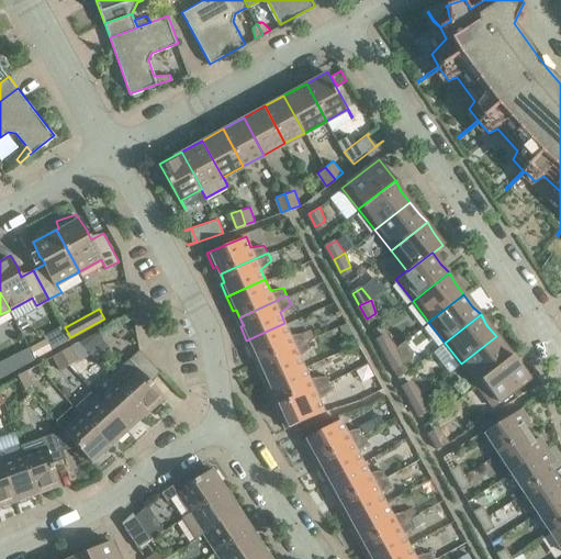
[(290,334),(284,323),(246,341),(253,354),(256,353),(259,360),(306,339),(303,332),(290,334)]
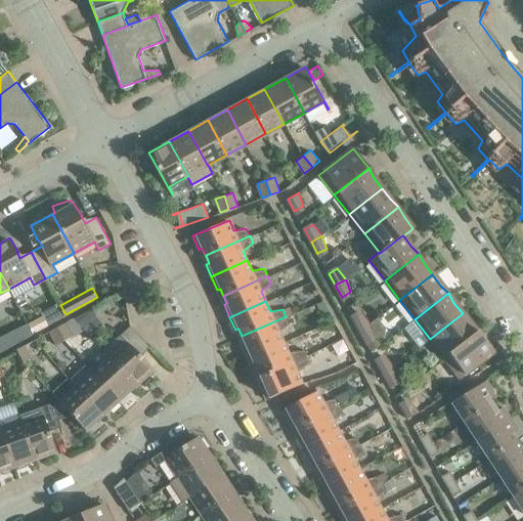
[(48,321),(64,313),(58,303),(43,312),(48,321)]
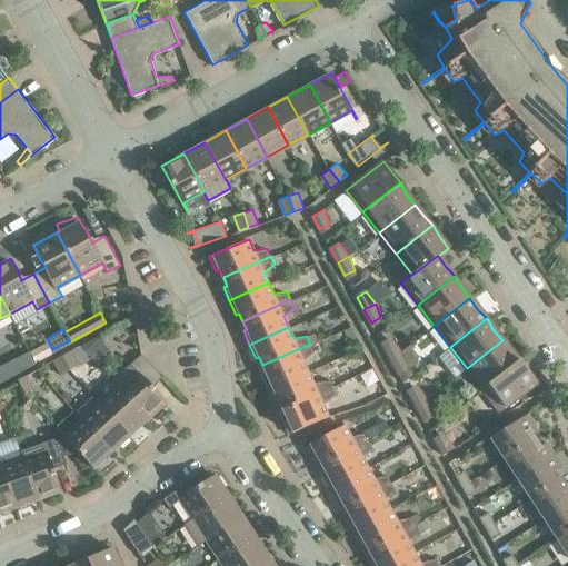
[(390,357),(401,350),(392,339),(382,344),(390,357)]
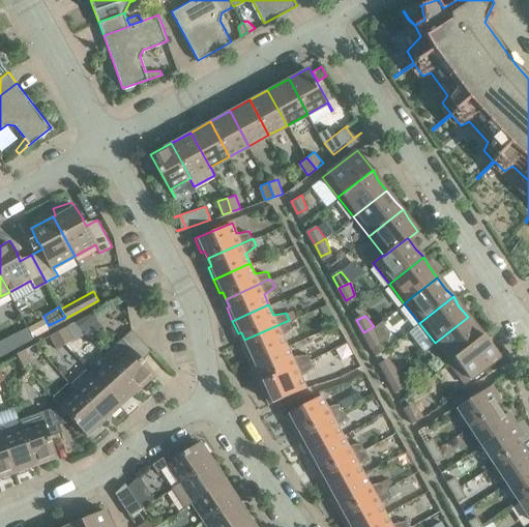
[(476,327),(468,317),(435,343),(449,361),(485,334),(476,327)]
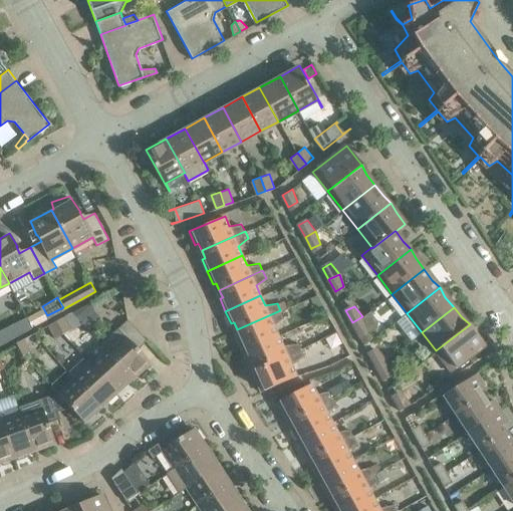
[(32,326),(46,318),(46,317),(41,308),(27,316),(32,325),(32,326)]
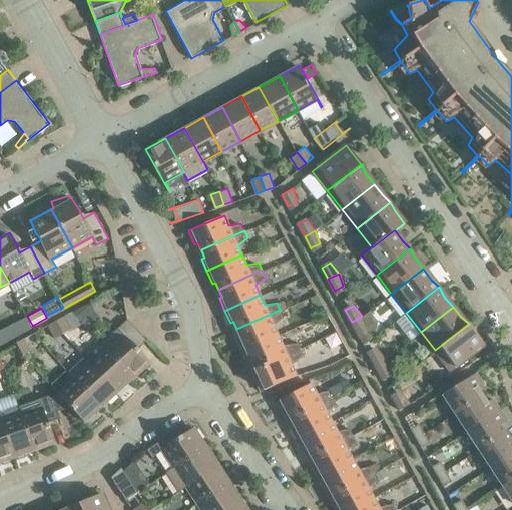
[(283,317),(280,310),(236,329),(239,336),(236,338),(242,350),(278,334),(274,325),(283,317)]
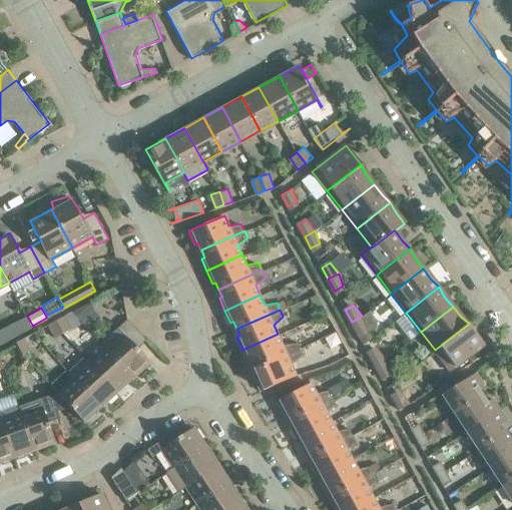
[(358,334),(367,329),(362,316),(352,322),(358,334)]
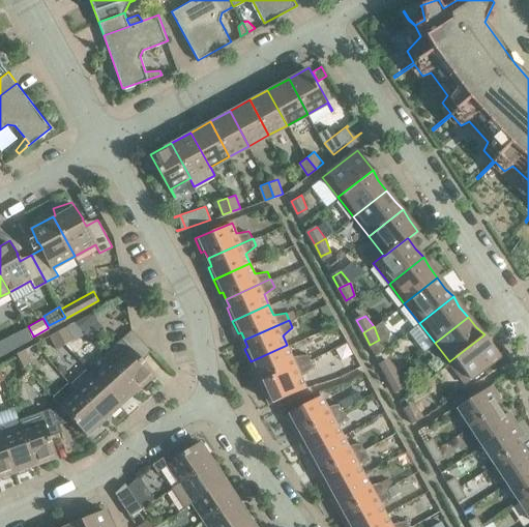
[(63,344),(70,340),(63,327),(56,330),(63,344)]
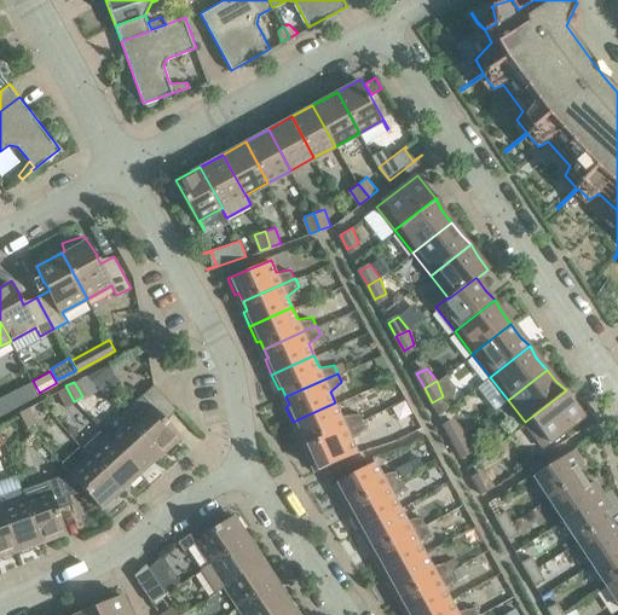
[(174,407),(179,412),(180,412),(154,383),(122,413),(128,421),(130,419),(161,454),(180,436),(163,417),(174,407)]
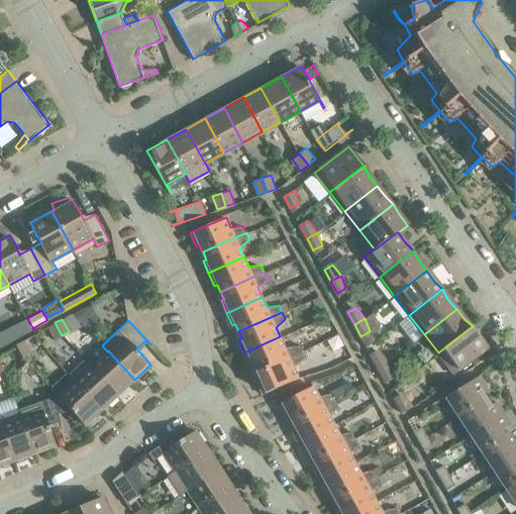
[(56,338),(62,335),(55,322),(48,326),(56,338)]
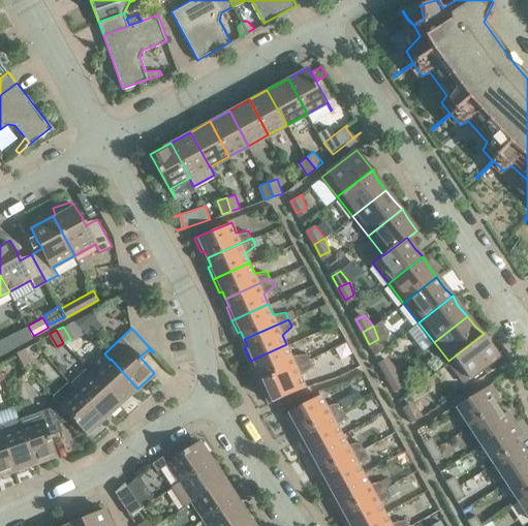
[(499,354),(484,334),(448,361),(465,381),(499,354)]
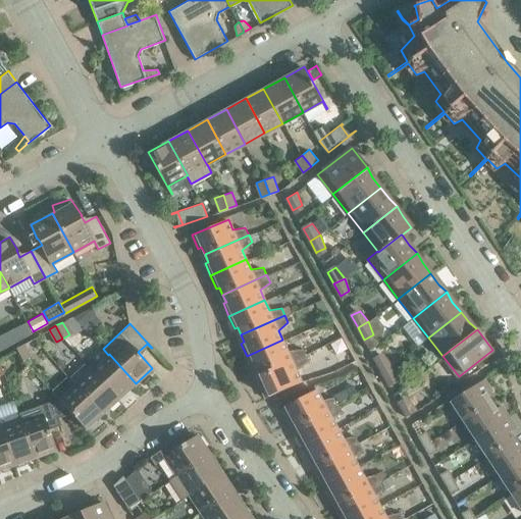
[(0,347),(1,349),(15,341),(10,330),(0,334),(0,347)]
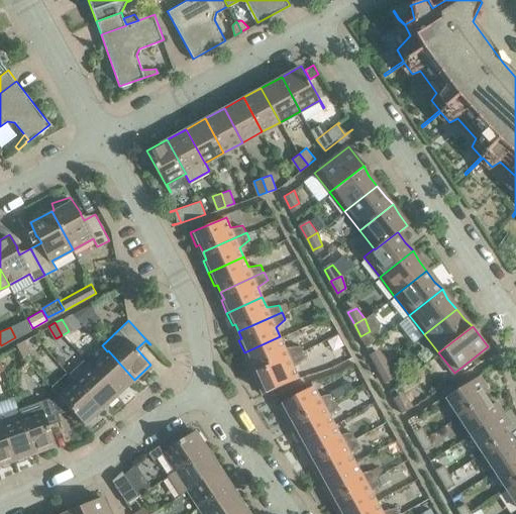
[(303,350),(300,343),(284,346),(280,336),(244,352),(250,366),(253,364),(256,372),(303,350)]
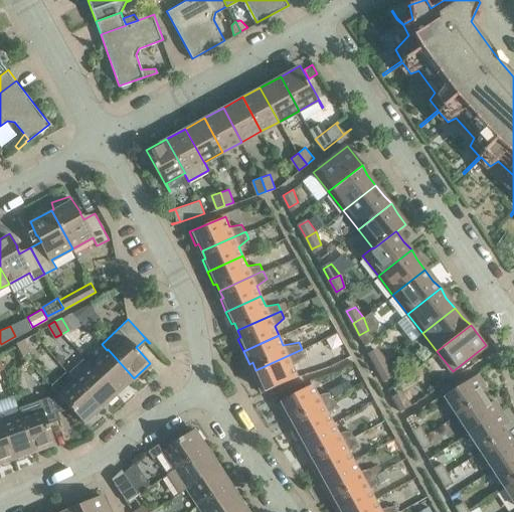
[(23,355),(31,350),(24,338),(16,342),(23,355)]
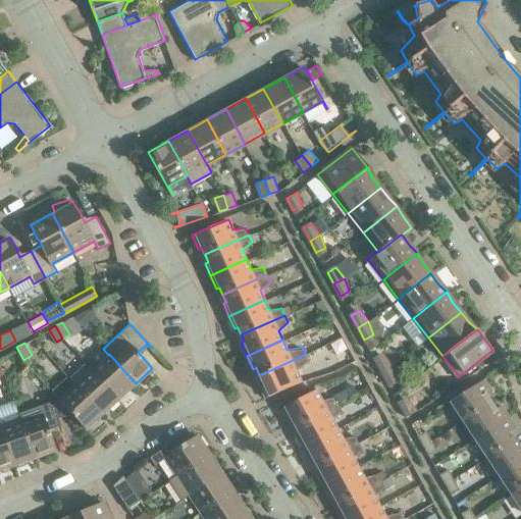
[(108,355),(93,369),(119,399),(136,383),(109,354),(108,355)]
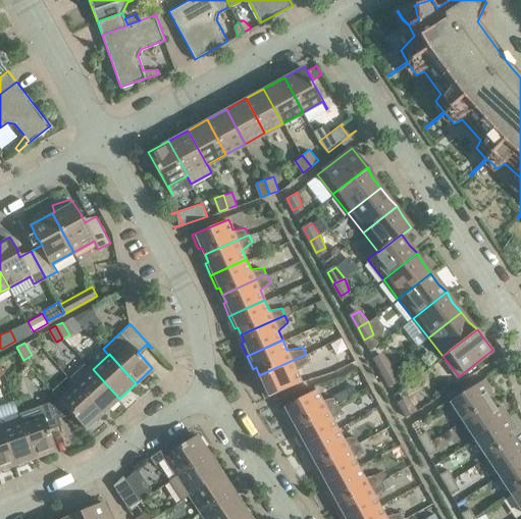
[(309,360),(306,354),(259,375),(262,382),(259,383),(265,397),(301,381),(297,370),(309,360)]
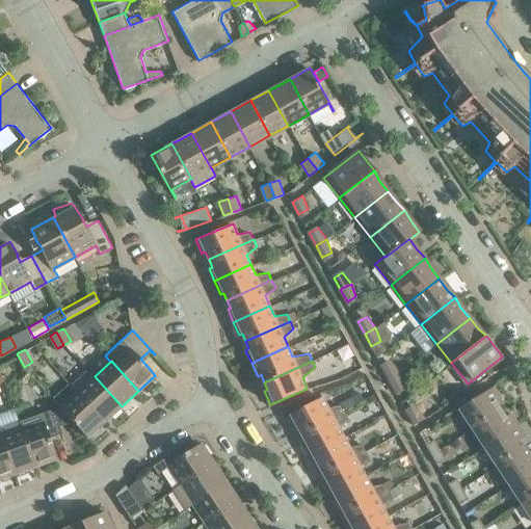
[(389,378),(399,372),(391,361),(382,366),(389,378)]
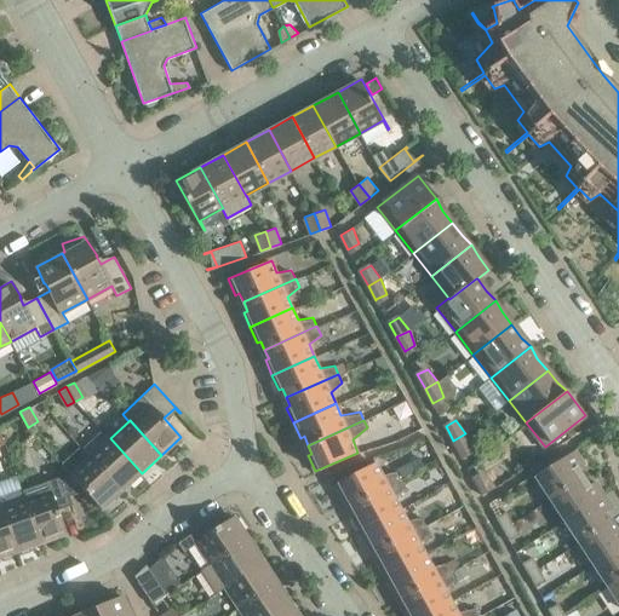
[(90,456),(91,456),(122,490),(142,473),(110,438),(104,430),(82,449),(90,456)]
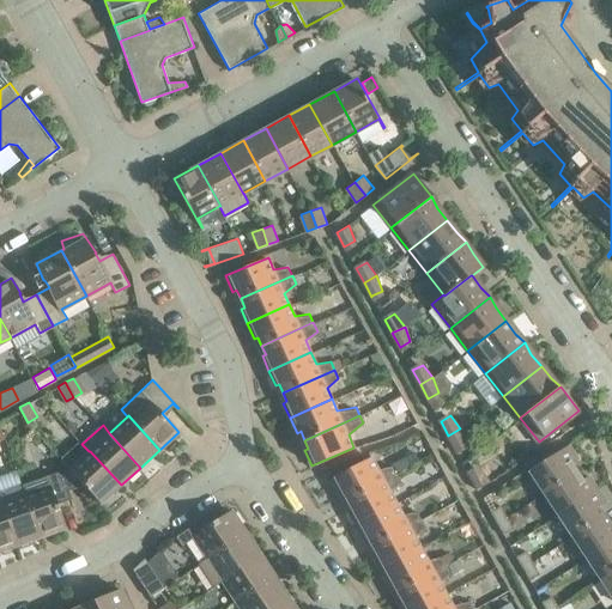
[(455,449),(466,444),(460,428),(448,436),(455,449)]
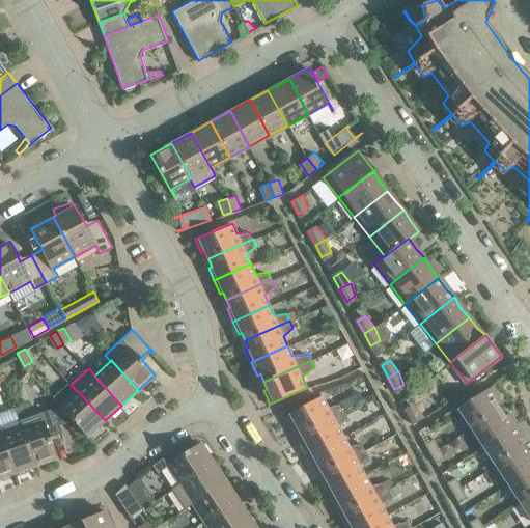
[(493,385),(458,408),(471,426),(499,408),(495,400),(500,397),(493,385)]
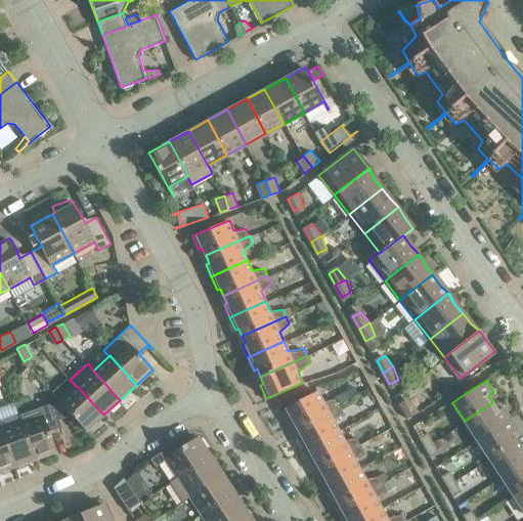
[(59,401),(72,415),(86,430),(103,415),(77,386),(76,386),(60,400),(54,394),(59,401)]
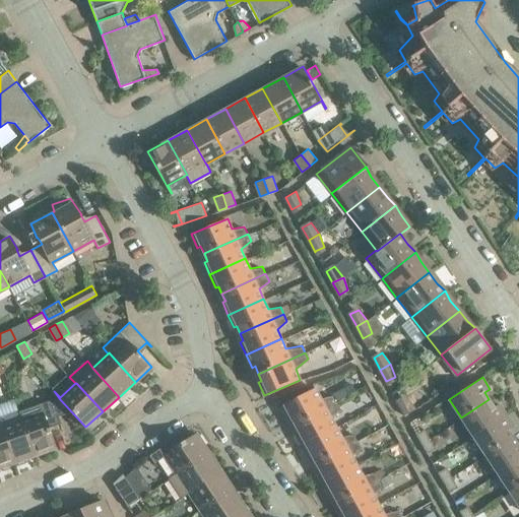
[(336,401),(332,394),(320,397),(315,387),(280,406),(287,418),(290,417),(295,425),(336,401)]
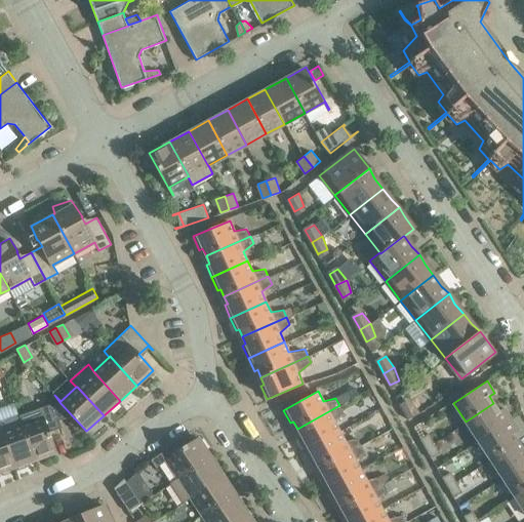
[(408,417),(418,411),(410,401),(402,406),(408,417)]
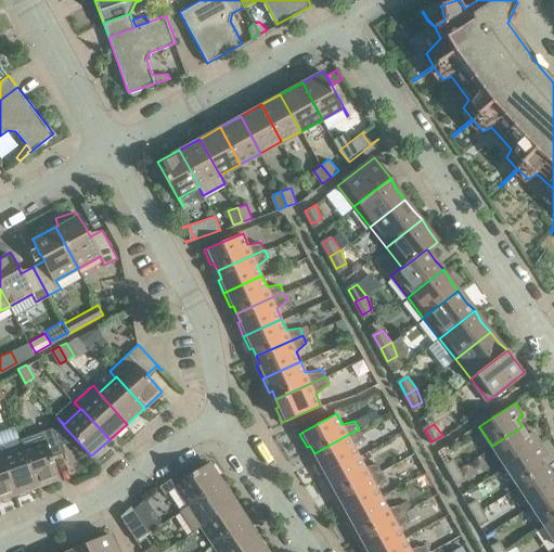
[(20,438),(23,447),(37,487),(60,478),(52,456),(63,452),(65,459),(66,458),(62,444),(76,439),(63,425),(58,427),(56,425),(40,431),(20,438)]
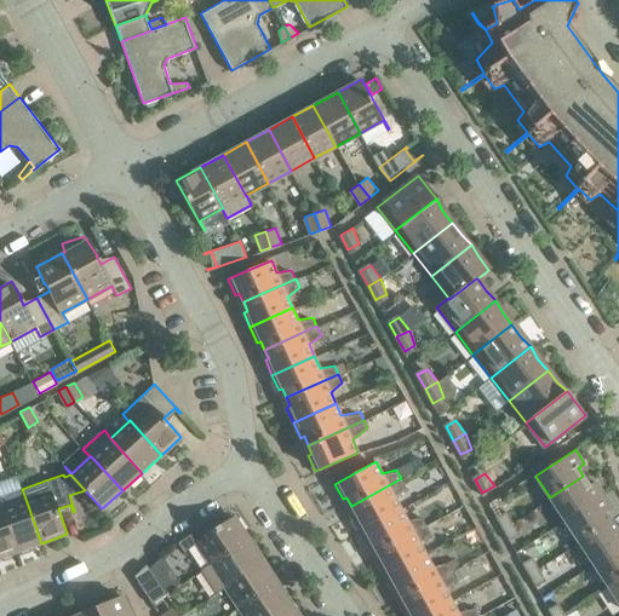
[(589,484),(583,476),(550,498),(565,519),(605,493),(596,479),(589,484)]
